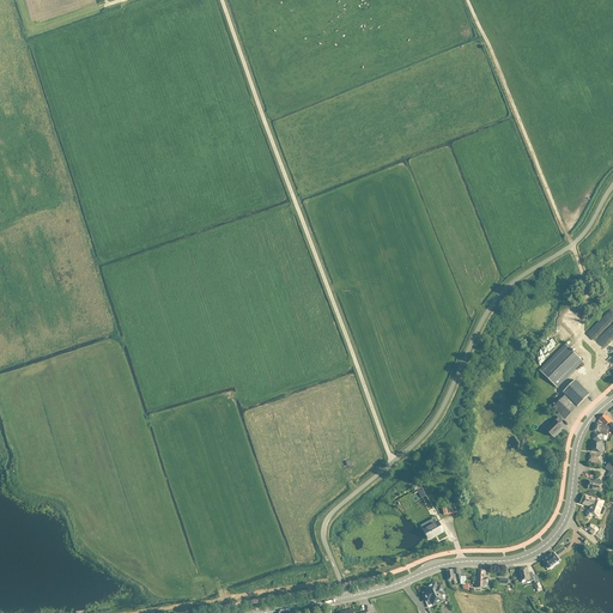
[(612,315),(610,311),(588,332),(593,337),(612,317),(612,315)]
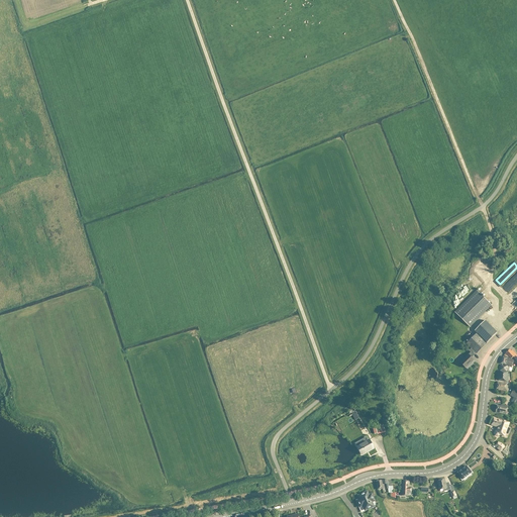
[(516,272),(503,287),(509,291),(516,282),(516,272)]
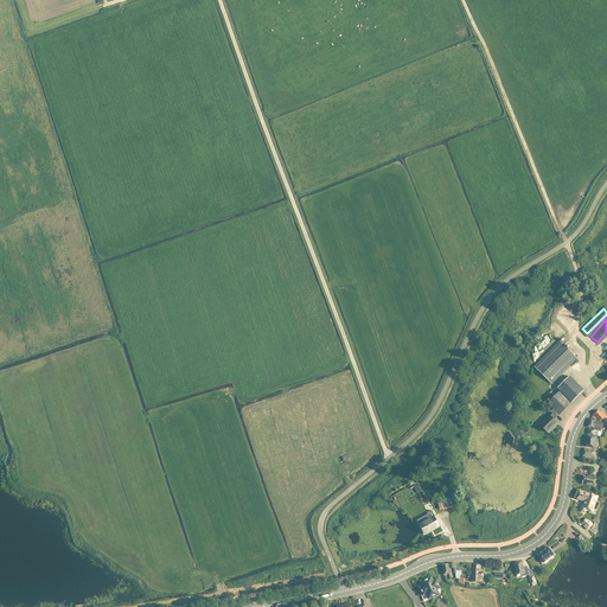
[(535,366),(551,384),(576,358),(560,342),(535,366)]
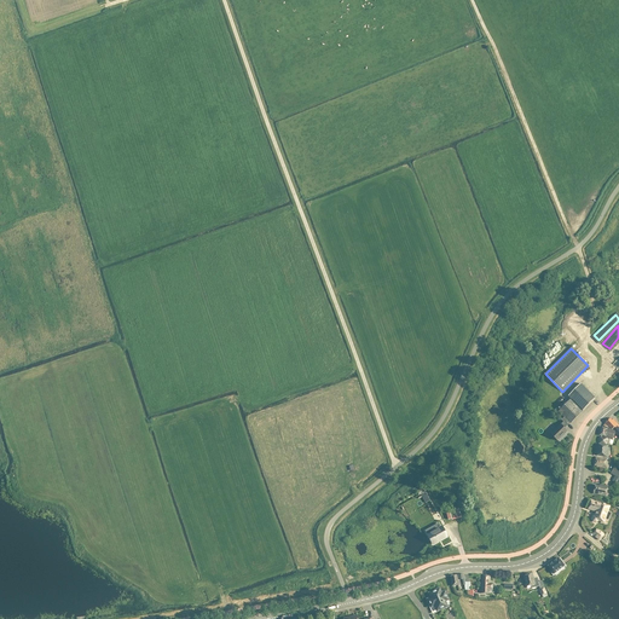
[(568,397),(571,399),(559,411),(565,417),(561,421),(563,422),(551,434),(557,441),(567,432),(565,428),(570,423),(595,399),(580,385),(568,397)]
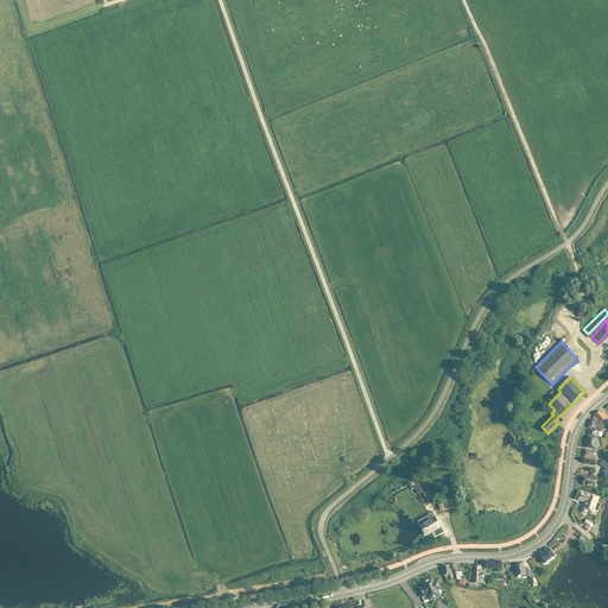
[(600,411),(594,416),(601,423),(603,420),(606,423),(607,419),(607,418),(602,412),(601,413),(600,411)]
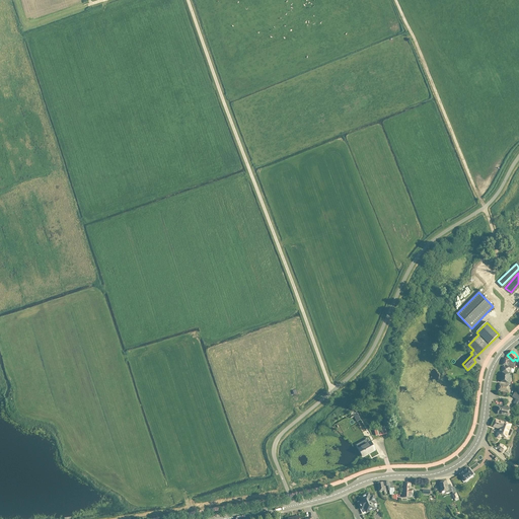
[(515,362),(505,359),(503,365),(508,367),(513,369),(515,362)]
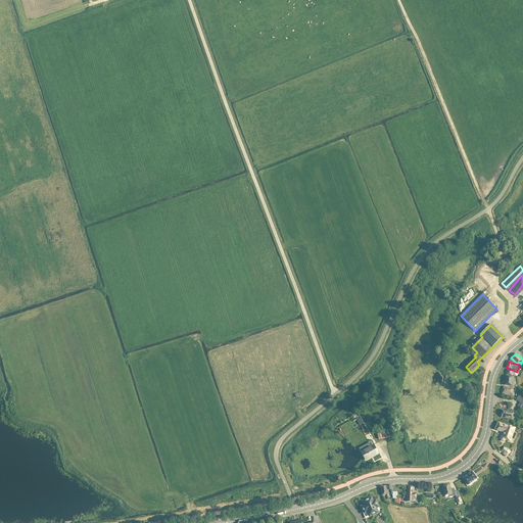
[(514,377),(513,377),(506,376),(505,385),(513,387),(514,381),(513,380),(514,377)]
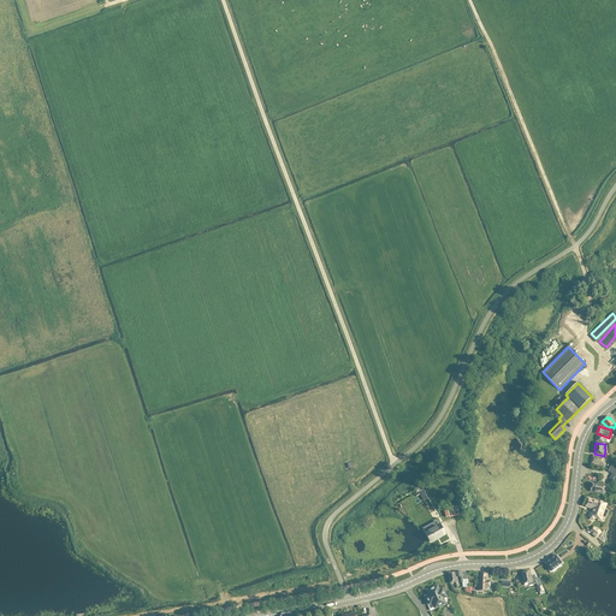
[(604,456),(593,456),(591,465),(605,467),(606,461),(603,460),(604,456)]
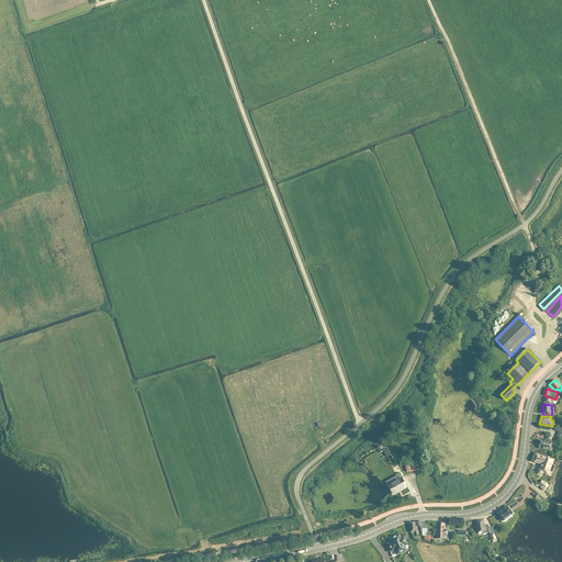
[(550,451),(552,442),(547,441),(546,442),(540,441),(538,449),(550,451)]
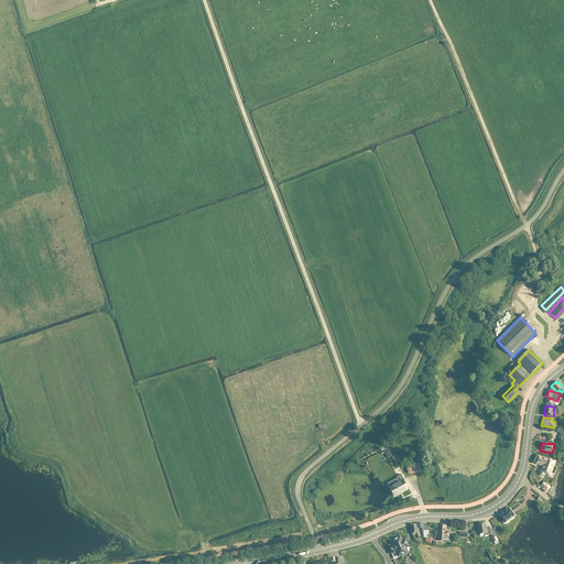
[(546,458),(546,459),(539,456),(537,464),(541,466),(541,465),(543,466),(542,469),(540,470),(539,473),(540,475),(542,476),(544,475),(545,473),(548,474),(550,474),(551,474),(551,473),(553,467),(552,466),(553,462),(546,458)]
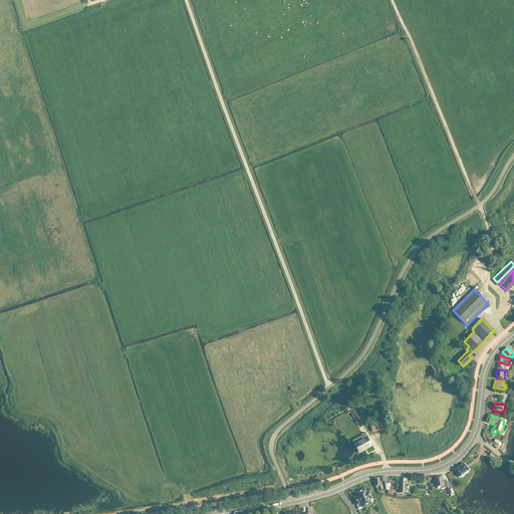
[(358,453),(370,446),(366,438),(365,439),(364,436),(361,438),(361,437),(356,439),(358,443),(354,445),(358,453)]
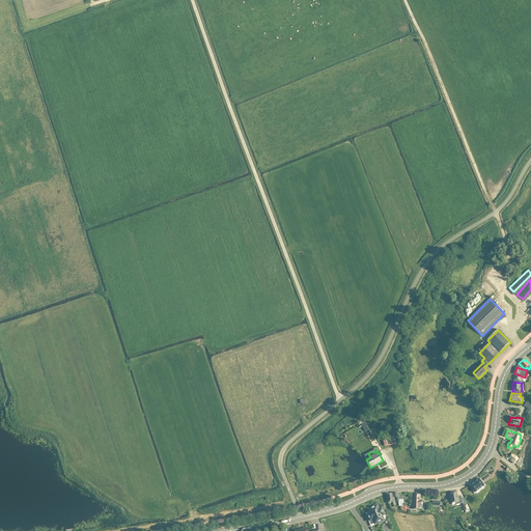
[(514,456),(511,455),(508,458),(514,464),(518,460),(518,458),(514,456)]
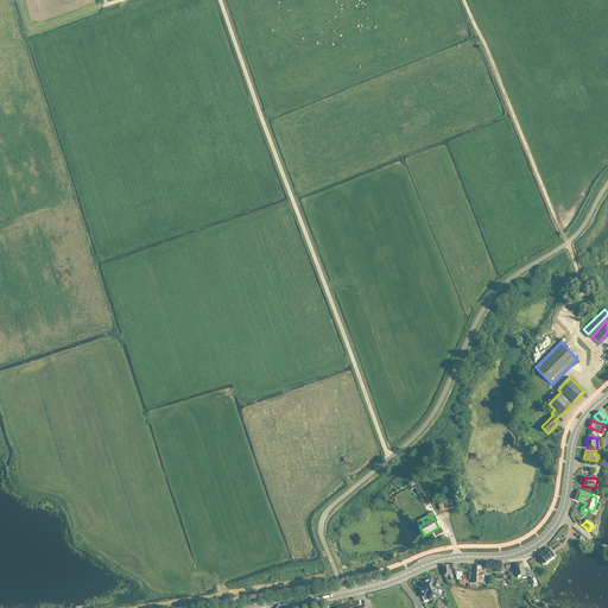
[(539,557),(544,564),(553,557),(555,556),(549,549),(539,556),(538,556),(539,557)]
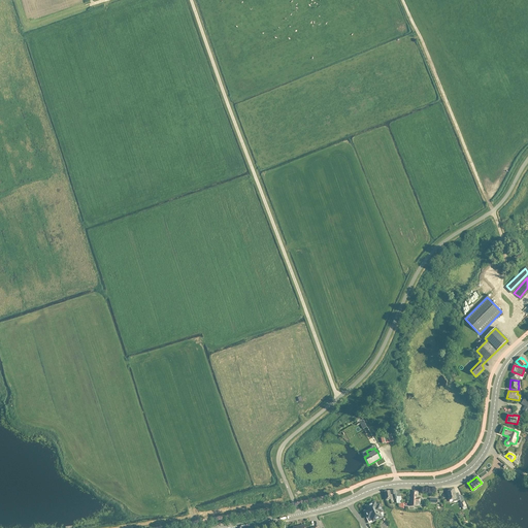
[(395,490),(384,492),(385,500),(393,499),(392,495),(396,495),(395,491),(395,490)]
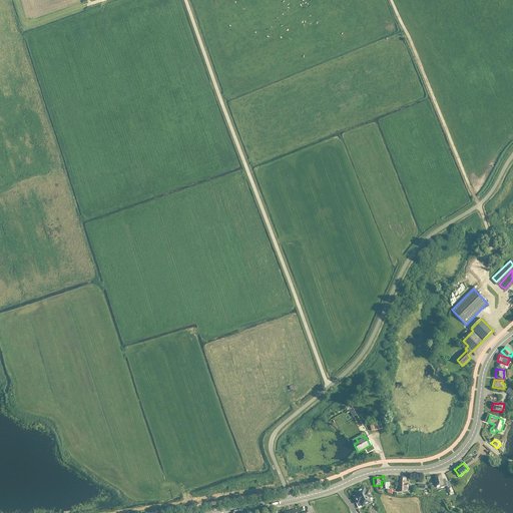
[(440,486),(441,488),(447,486),(446,481),(443,482),(442,476),(434,478),(436,487),(440,486)]
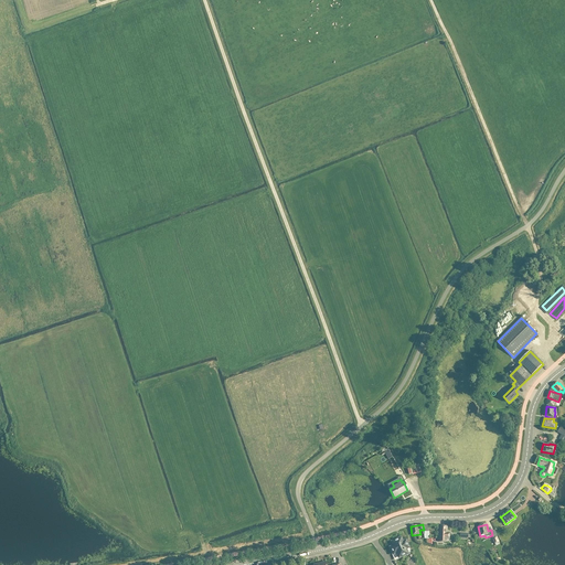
[(439,525),(438,539),(438,542),(447,542),(447,539),(449,539),(449,533),(447,533),(447,525),(439,525)]
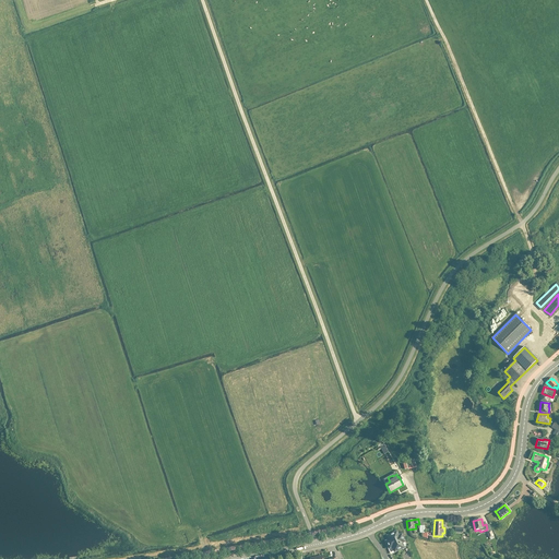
[(395,552),(404,548),(404,547),(405,547),(405,546),(405,545),(406,545),(402,535),(397,536),(396,533),(388,537),(390,542),(389,542),(389,543),(388,543),(388,544),(388,545),(388,546),(389,549),(393,548),(395,552)]
